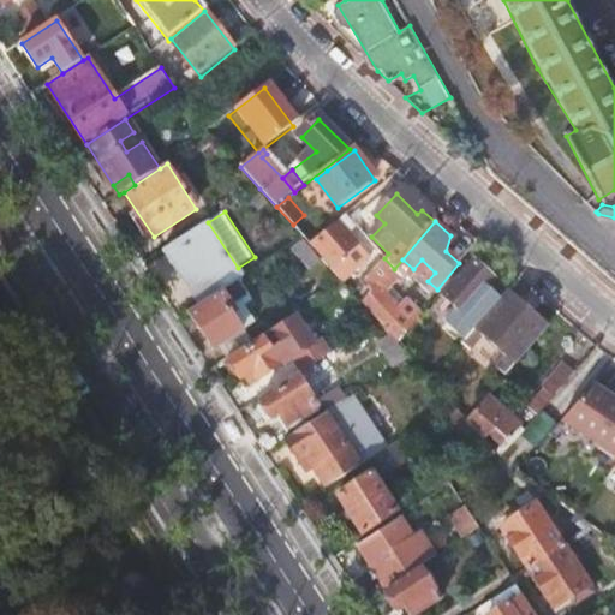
[(208,222),(167,249),(203,304),(240,280),(244,278),(238,268),(208,222)]
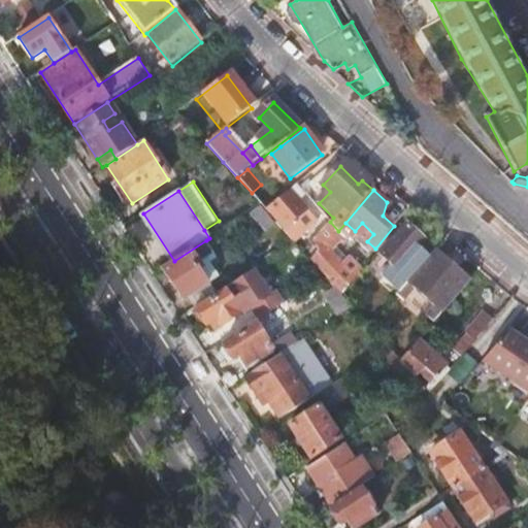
[(277,223),(286,232),(309,211),(291,191),(267,211),(277,223)]
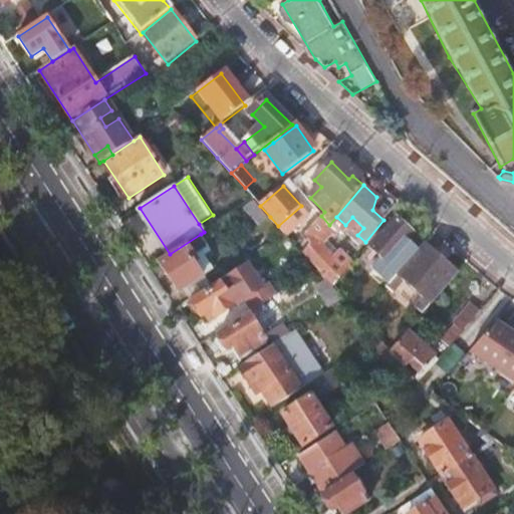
[(249,232),(270,217),(260,206),(255,200),(234,213),(249,232)]
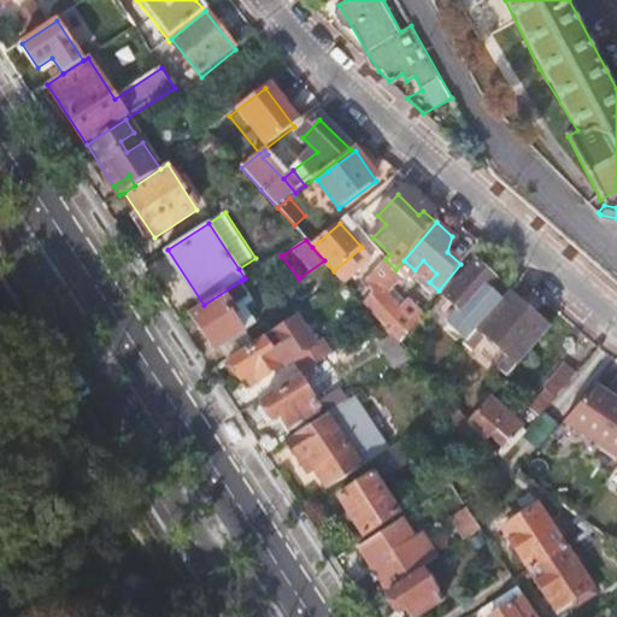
[(386,259),(354,294),(381,324),(393,338),(400,345),(407,336),(417,325),(400,310),(380,289),(388,280),(395,270),(386,259)]
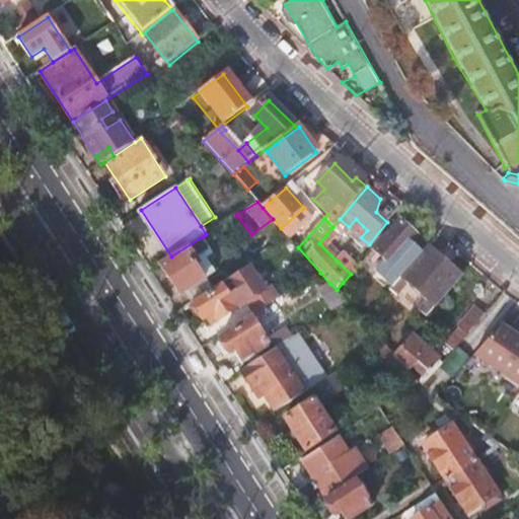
[(340,219),(332,227),(345,237),(352,229),(349,227),(340,219)]
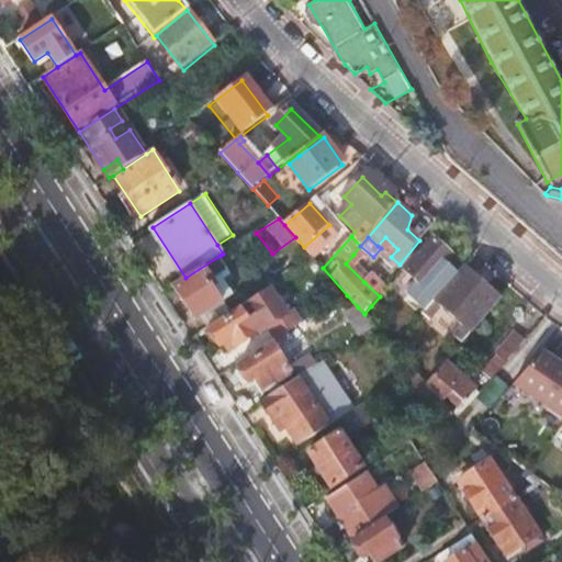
[(385,237),(378,246),(381,248),(391,257),(397,249),(385,237)]
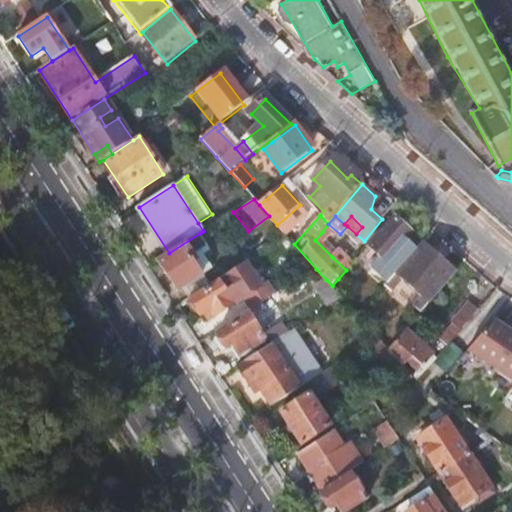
[(369,278),(382,290),(386,286),(406,263),(395,253),(411,234),(394,219),(365,253),(380,266),(369,278)]
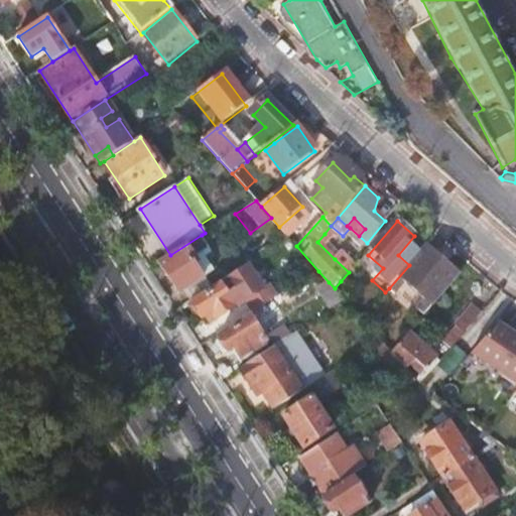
[(343,236),(331,226),(325,234),(340,246),(347,239),(343,236)]
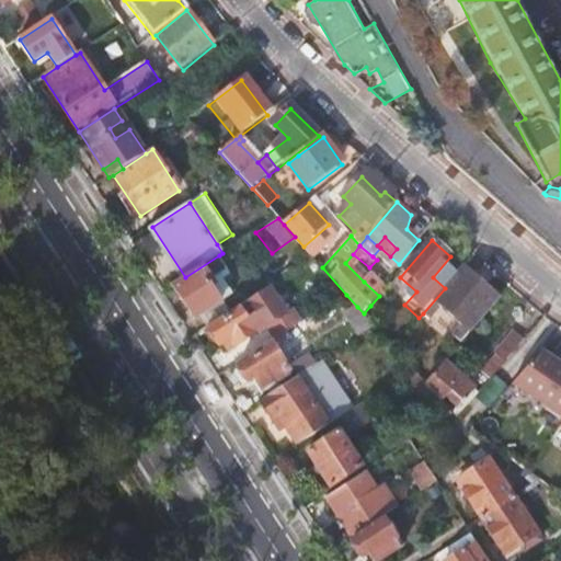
[(380,248),(373,256),(377,260),(378,258),(392,270),(399,264),(390,256),(380,248)]
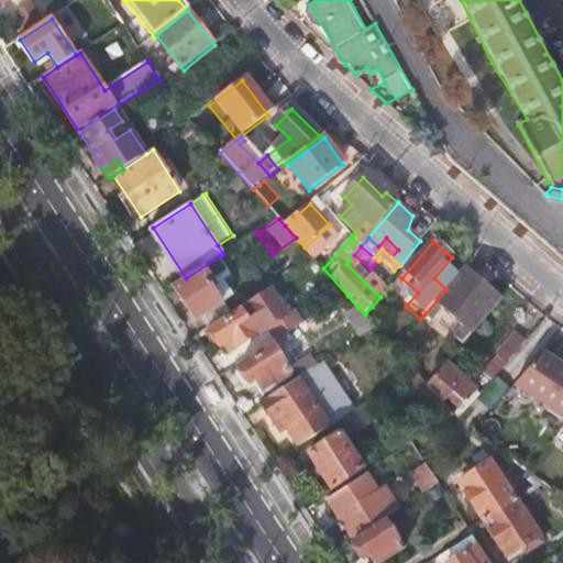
[(229,272),(220,256),(186,278),(173,286),(196,321),(234,296),(222,276),(229,272)]
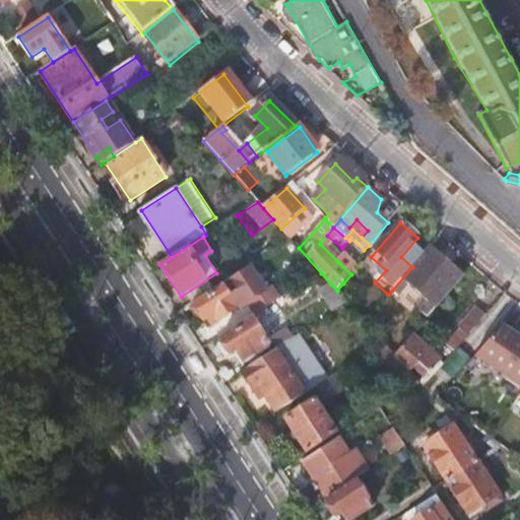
[(412,267),(392,290),(403,301),(406,298),(428,318),(464,277),(431,247),(412,267)]
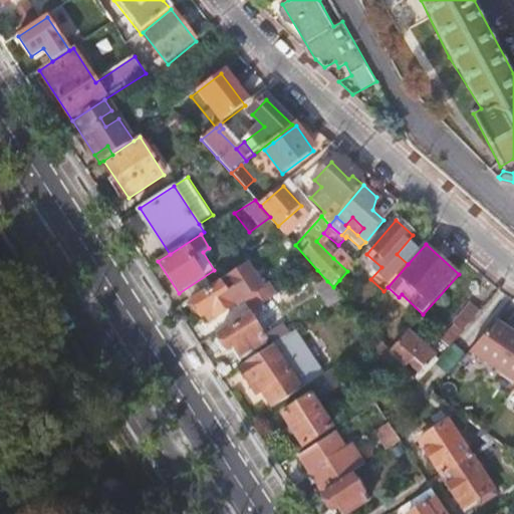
[(333,258),(347,271),(352,265),(337,254),(333,258)]
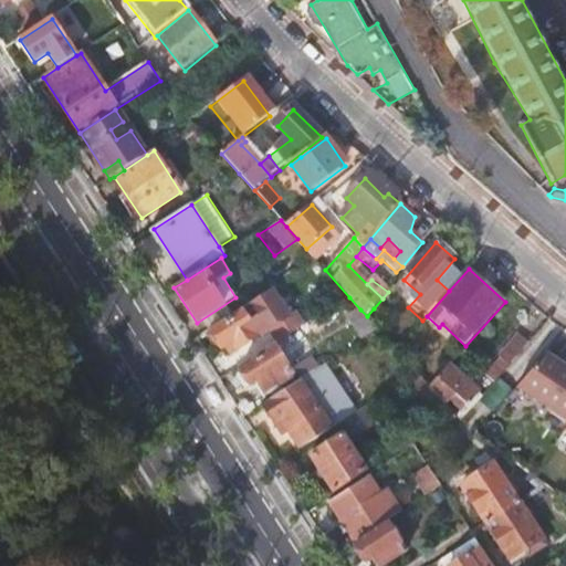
[(286,320),(269,293),(209,332),(211,334),(210,338),(215,345),(220,346),(221,348),(228,344),(234,353),(268,332),(275,345),(292,334),(301,328),(293,315),(286,320)]
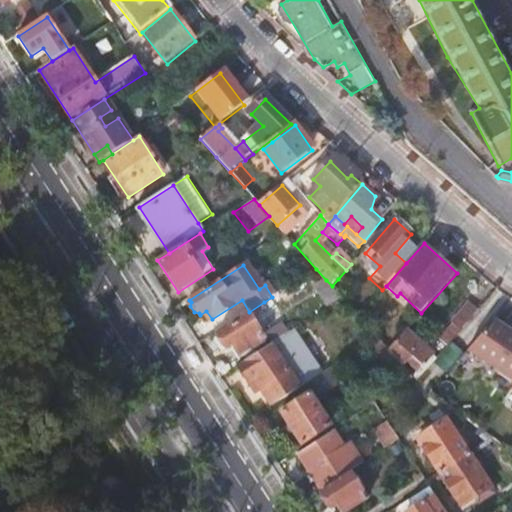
[(338,279),(332,286),(343,299),(351,290),(338,279)]
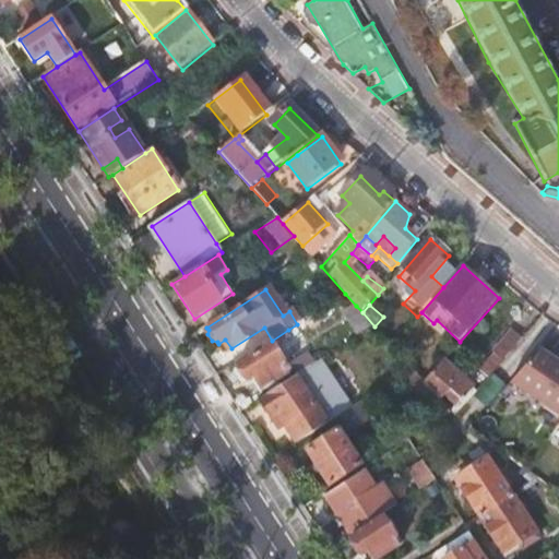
[(363,312),(356,306),(344,312),(360,336),(375,326),(363,312)]
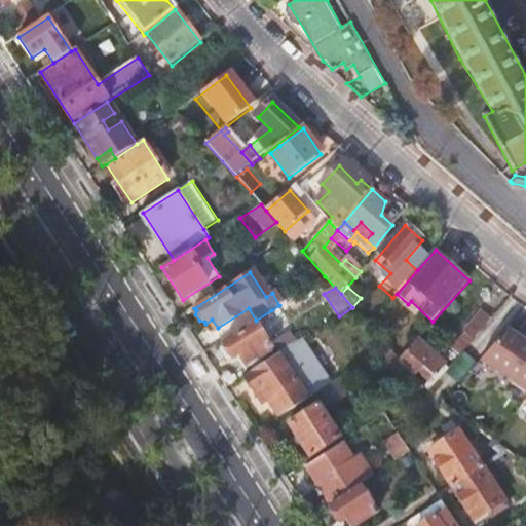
[(271,310),(256,321),(223,342),(233,359),(240,354),(246,363),(272,346),(261,329),(276,318),(271,310)]
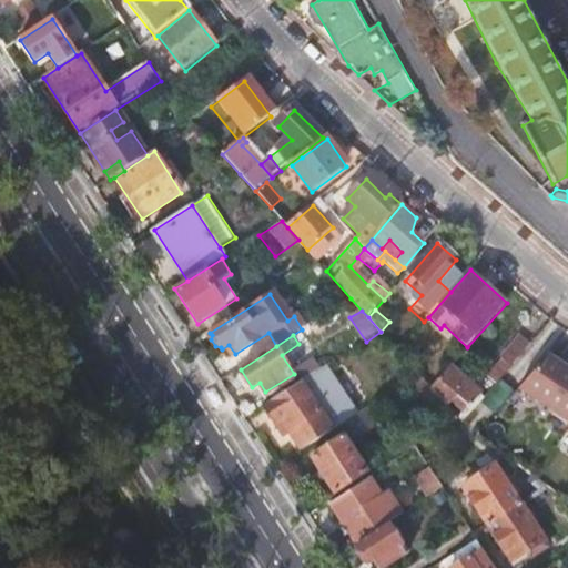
[(492,381),(497,385),(501,381),(531,345),(520,335),(501,358),(504,361),(492,375),(492,381)]
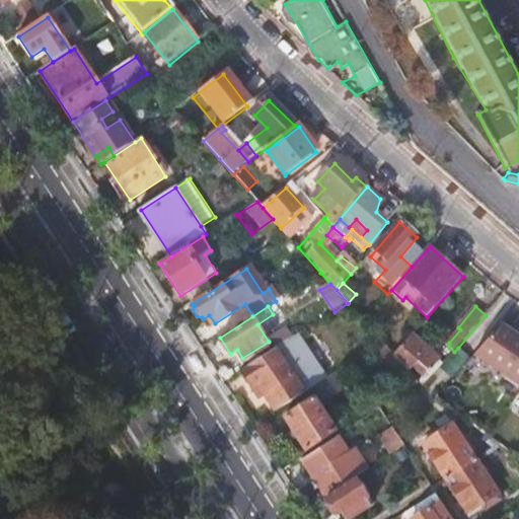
[(518,338),(501,326),(474,357),(518,390),(518,338)]
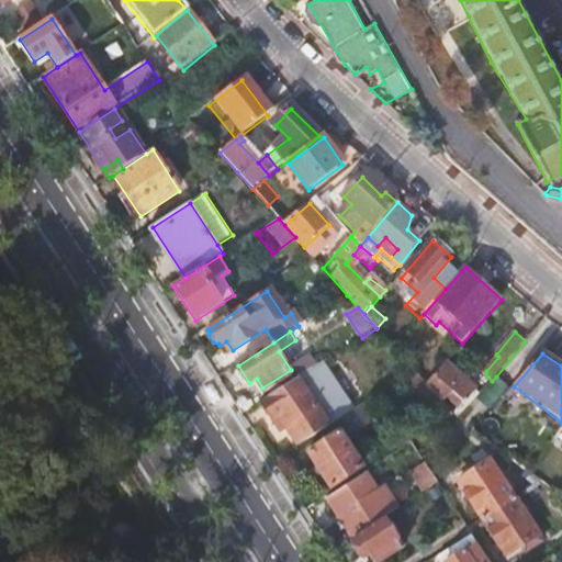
[(301,377),(319,364),(312,355),(294,367),(301,377)]
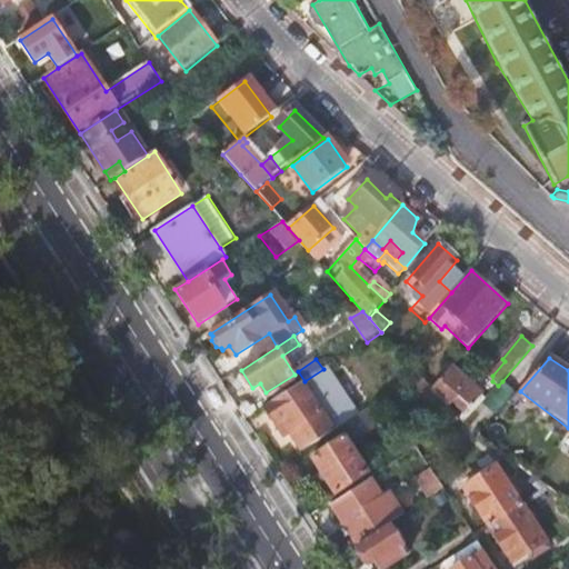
[(333,362),(323,369),(305,381),(265,407),(277,425),(285,420),(303,451),(333,432),(349,422),(366,411),(333,362)]
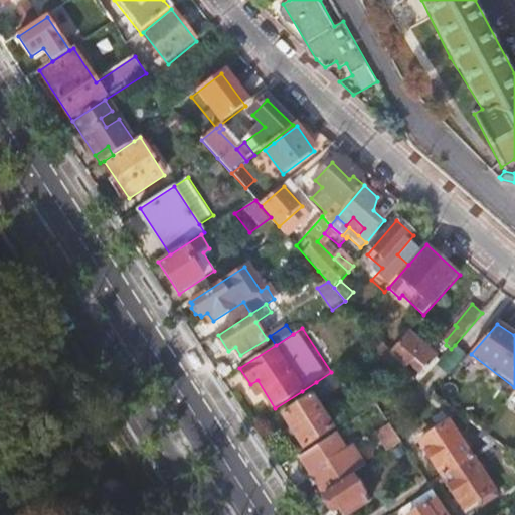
[(409,332),(391,352),(405,369),(410,363),(419,373),(414,379),(415,380),(420,383),(438,364),(440,362),(436,357),(437,356),(409,332)]
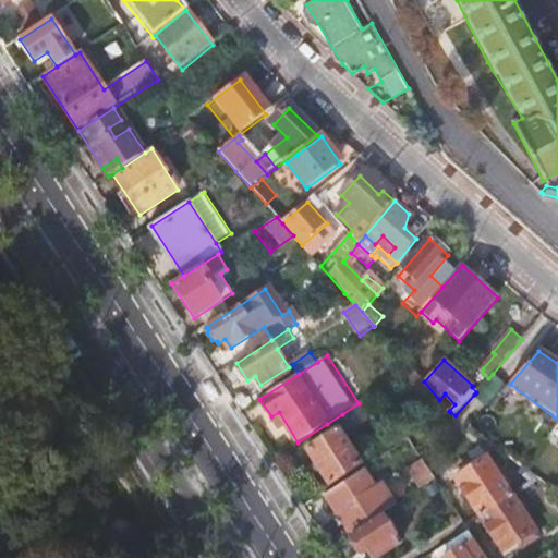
[(424,381),(412,368),(403,375),(439,419),(450,412),(449,411),(439,400),(424,381)]
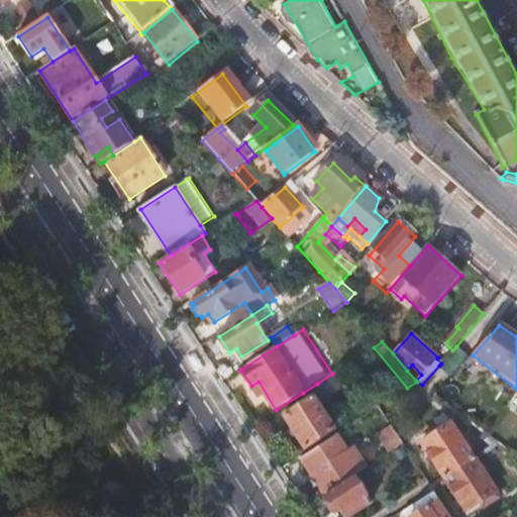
[(441,364),(439,366),(452,378),(470,358),(456,346),(452,350),(441,364)]
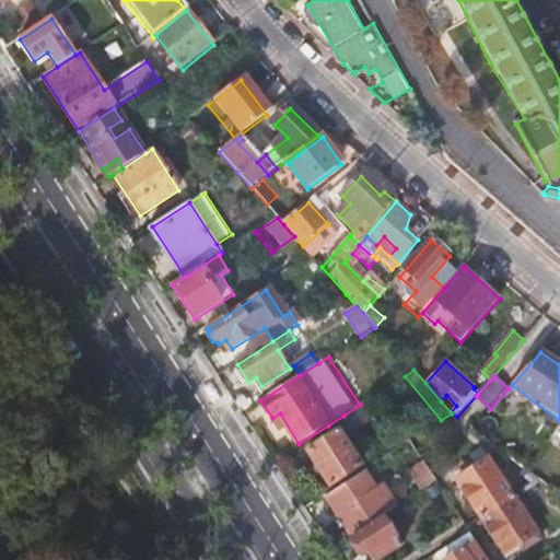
[(372,412),(365,401),(360,405),(343,416),(353,432),(371,421),(366,416),(372,412)]
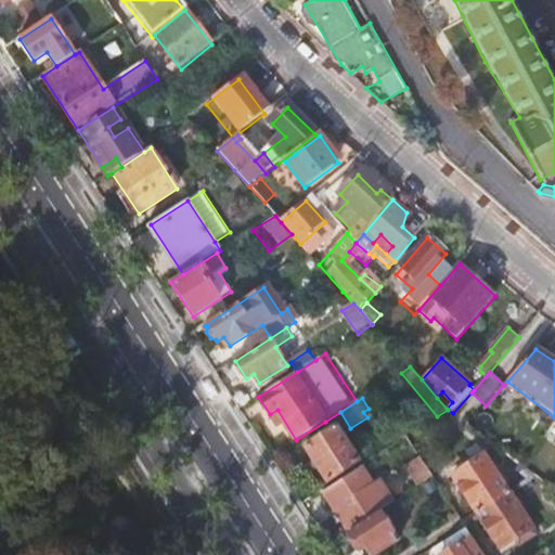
[(336,427),(306,447),(328,482),(360,462),(336,427)]
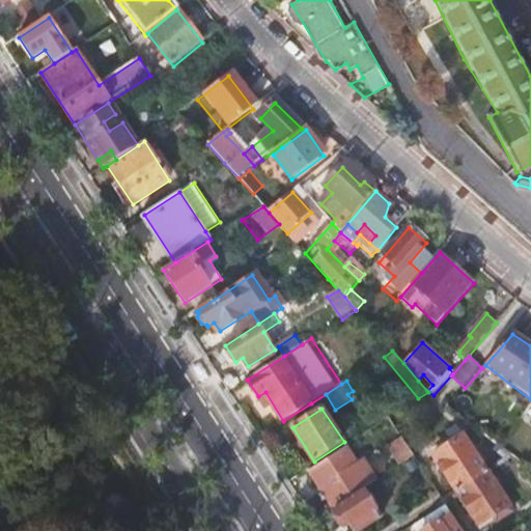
[(273,427),(260,436),(264,443),(276,435),(273,427)]
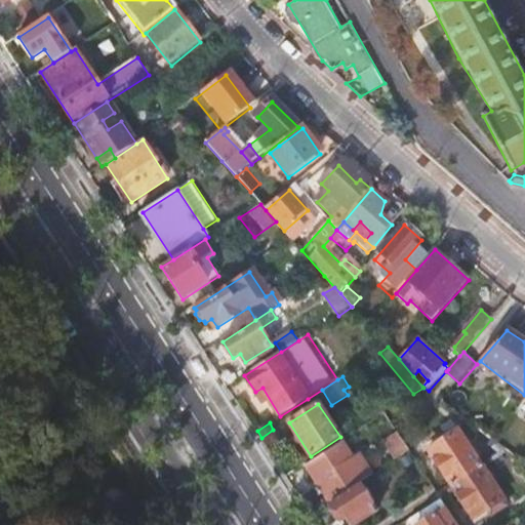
[(450,485),(481,465),(458,431),(428,451),(450,485)]
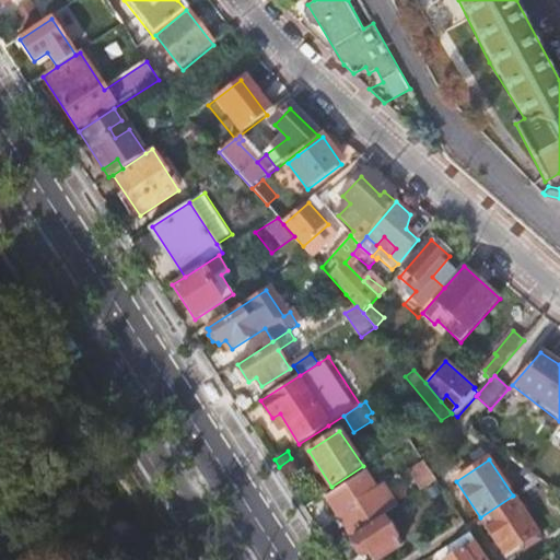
[(436,480),(424,461),(410,470),(422,490),(436,480)]
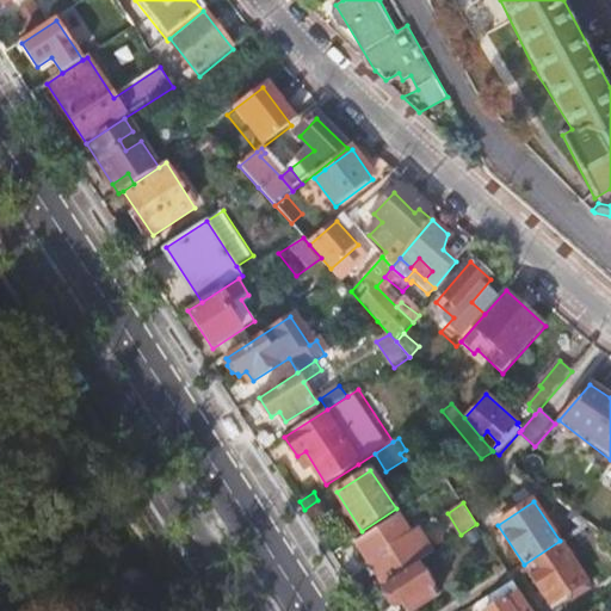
[(412,531),(400,512),(357,539),(384,584),(436,551),(419,526),(412,531)]
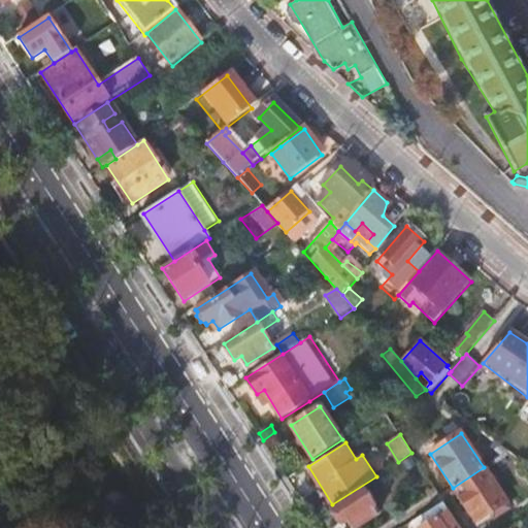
[(506,501),(484,467),(453,488),(475,522),(506,501)]
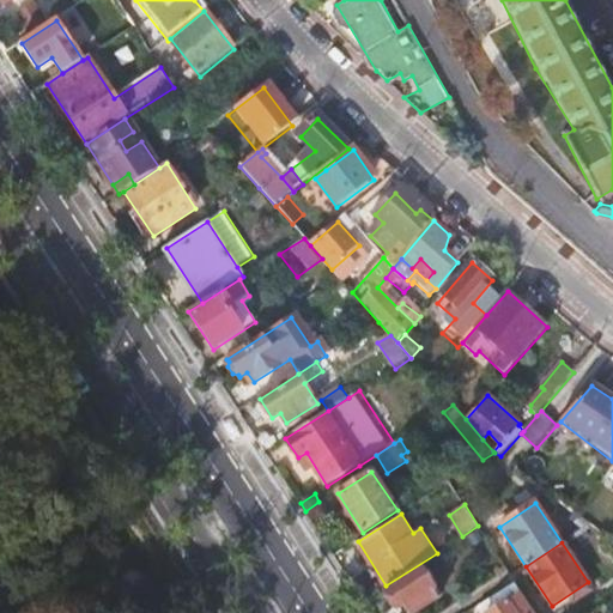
[(425,565),(386,590),(396,608),(407,601),(414,612),(443,593),(425,565)]
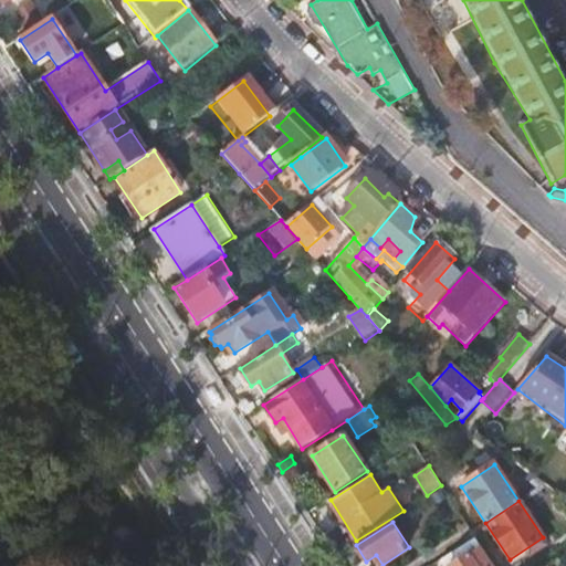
[(493,565),(475,537),(442,558),(447,565),(493,565)]
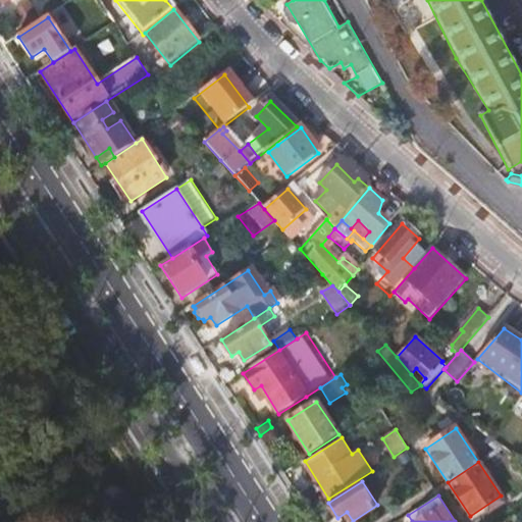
All buildings are outlined.
